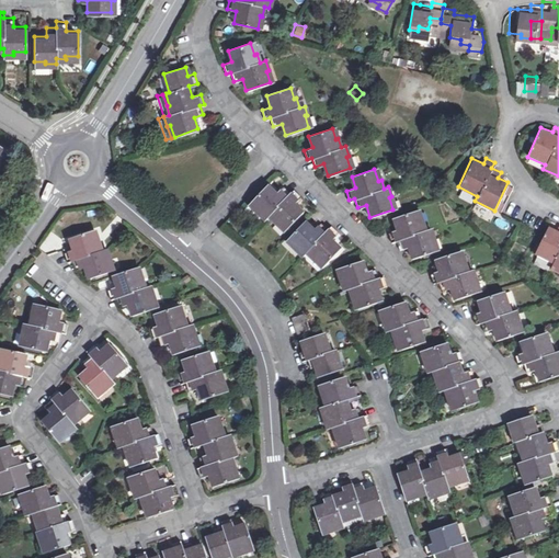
[(267,184),(251,201),(260,211),(258,212),(264,218),(267,215),(275,221),(277,220),(285,228),(303,211),(294,202),(301,194),(294,188),(289,192),(283,185),(276,192),(267,184)]
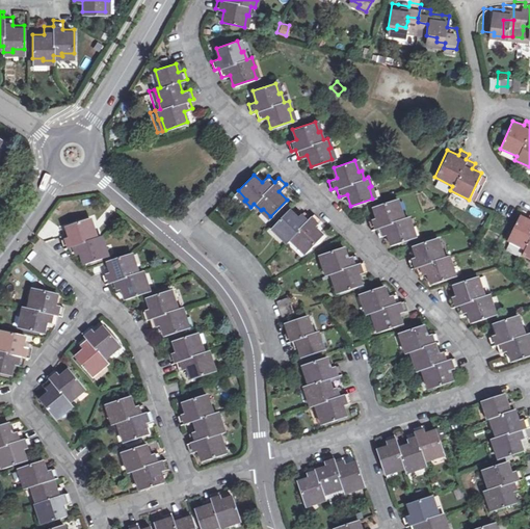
[(246,200),(238,190),(236,192),(244,201),(246,200)]
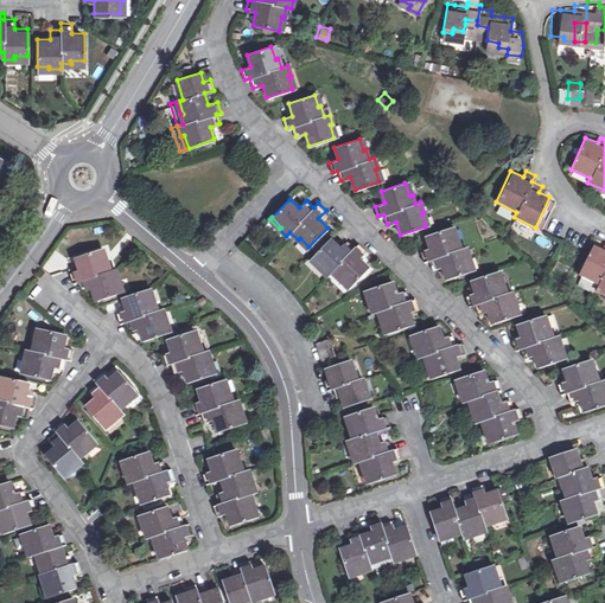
[(460,248),(457,238),(454,239),(451,228),(426,235),(430,248),(421,250),(424,261),(430,258),(433,269),(441,265),(446,278),(471,270),(467,257),(470,256),(467,247),(460,248)]
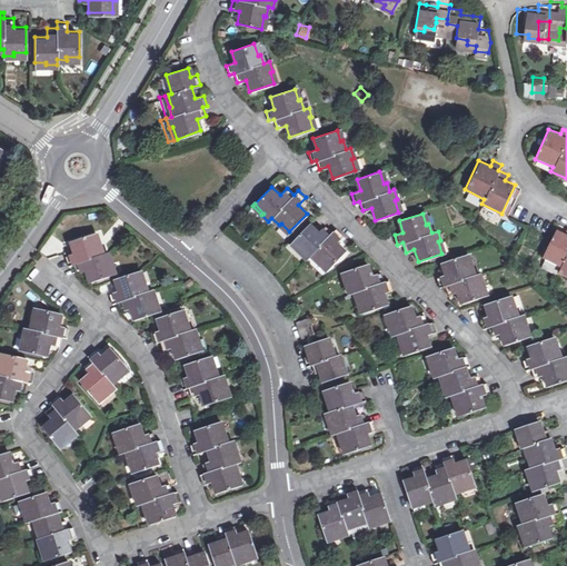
[(309,222),(291,240),(300,249),(298,252),(306,258),(309,255),(317,261),(318,259),(328,267),(345,249),(337,241),(342,235),(336,228),(331,231),(325,225),(318,231),(309,222)]
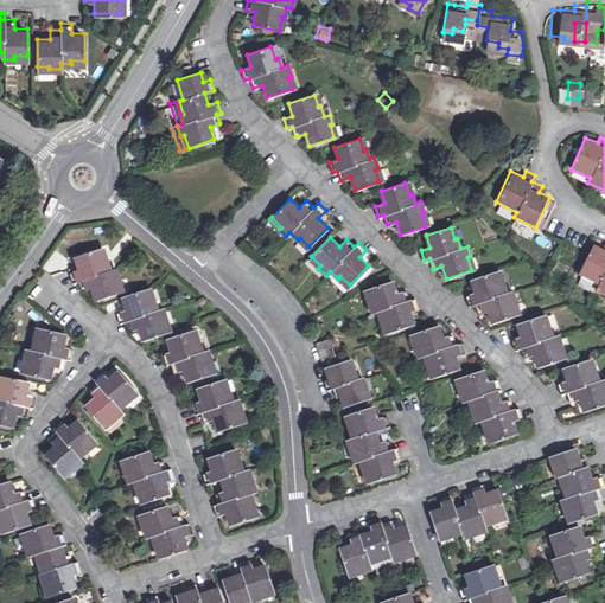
[(300,238),(298,239),(307,249),(309,247),(300,238)]
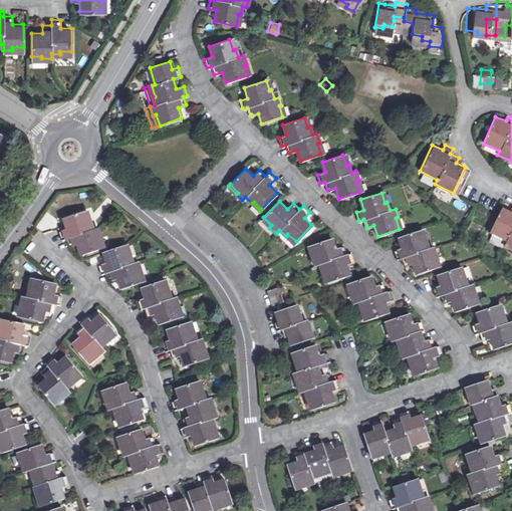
[(511,210),(502,206),(489,231),(506,240),(504,244),(511,248),(511,210)]
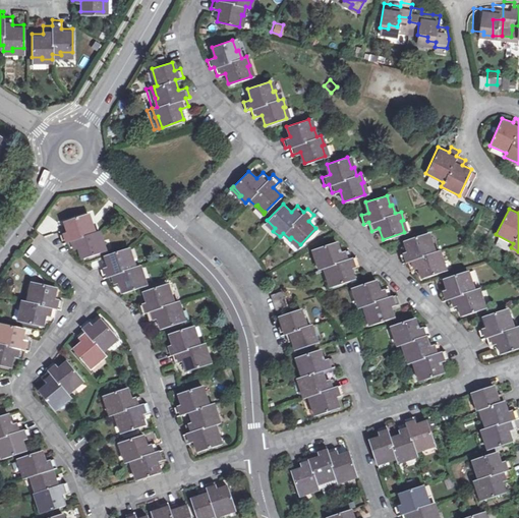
[(95,232),(91,223),(89,224),(84,214),(64,220),(67,231),(59,234),(61,242),(66,240),(69,249),(78,246),(81,256),(103,250),(99,239),(102,239),(99,231),(95,232)]
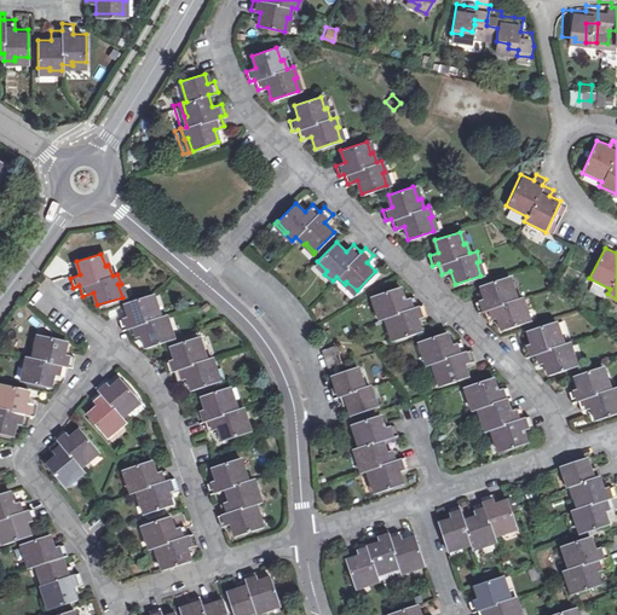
[(327,271),(317,261),(315,265),(324,274),(327,271)]
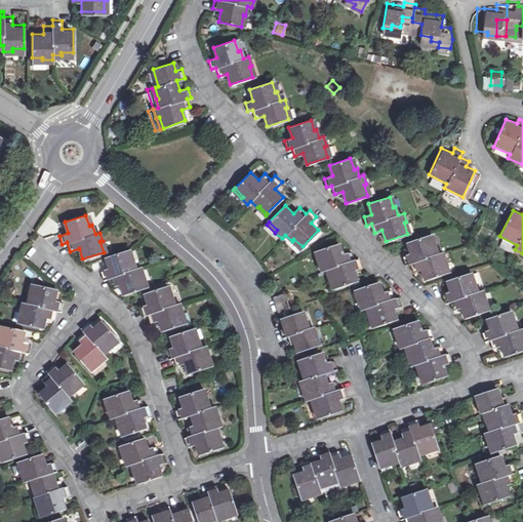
[(437,252),(435,244),(433,245),(429,234),(407,241),(410,251),(402,254),(405,264),(409,262),(412,271),(421,269),(425,279),(446,272),(443,262),(445,261),(442,251),(437,252)]
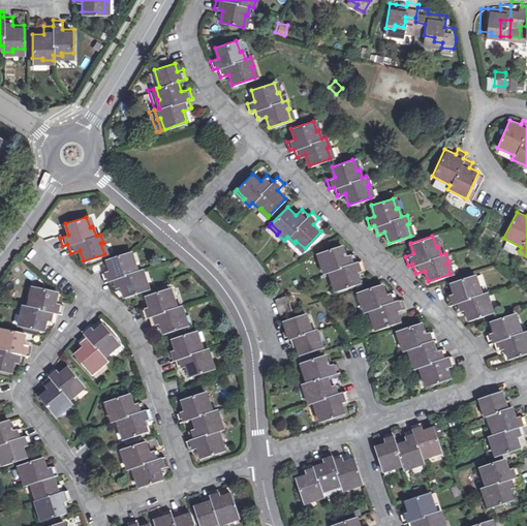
[(296,241),(295,243),(303,250),(305,248),(296,241)]
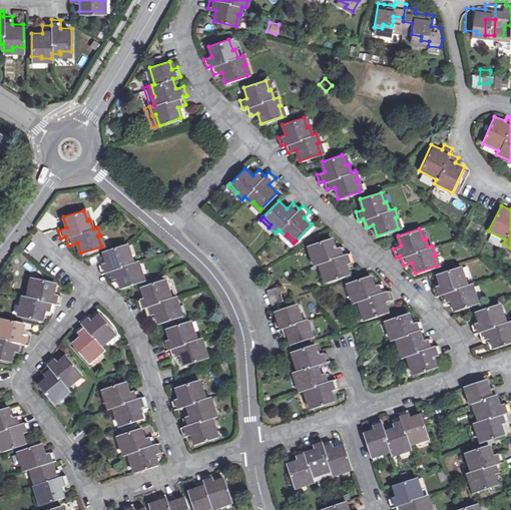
[(331,237),(310,244),(313,255),(311,255),(314,265),(319,263),(321,270),(324,269),(328,280),(349,273),(346,263),(353,260),(350,251),(346,253),(343,244),(335,247),(331,237)]
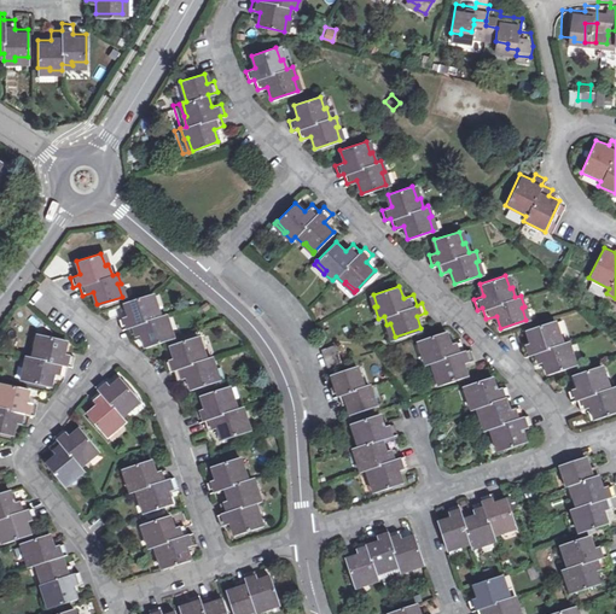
[(149,294),(125,302),(125,303),(128,315),(118,317),(121,327),(127,326),(131,335),(140,333),(145,346),(169,338),(166,325),(168,325),(164,314),(161,315),(157,305),(154,307),(149,294)]
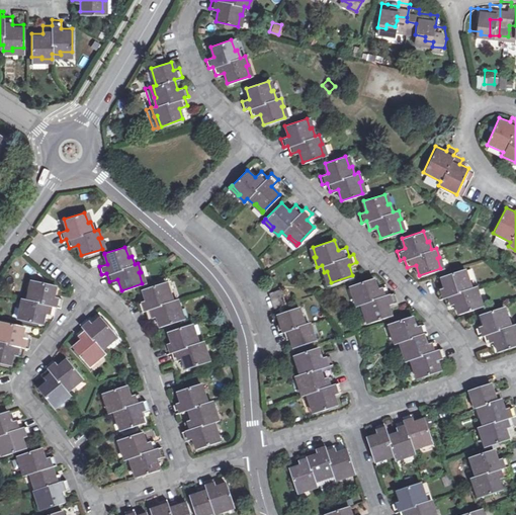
[(470,287),(467,279),(465,279),(461,269),(440,276),(444,286),(436,289),(439,297),(443,296),(446,305),(454,303),(457,312),(479,306),(476,295),(478,294),(475,286),(470,287)]
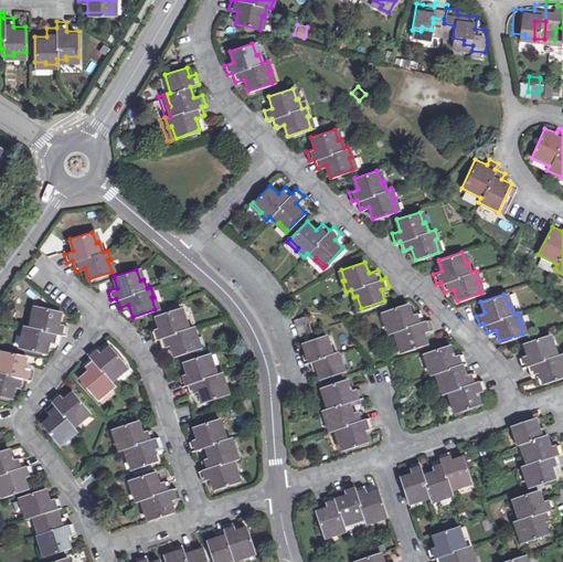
[(407,303),(384,310),(388,321),(384,322),(389,332),(393,331),(396,339),(400,338),(403,350),(426,342),(423,330),(432,328),(428,319),(423,321),(421,311),(411,314),(407,303)]
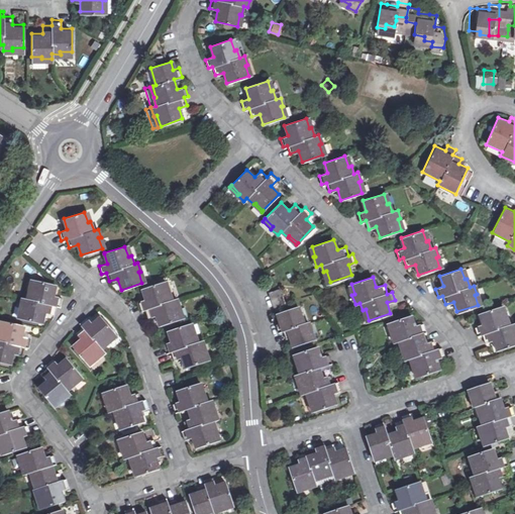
[(56,285),(33,280),(31,291),(29,290),(26,298),(21,297),(20,306),(22,307),(20,317),(42,322),(44,312),(54,314),(55,304),(60,305),(62,297),(53,295),(56,285)]
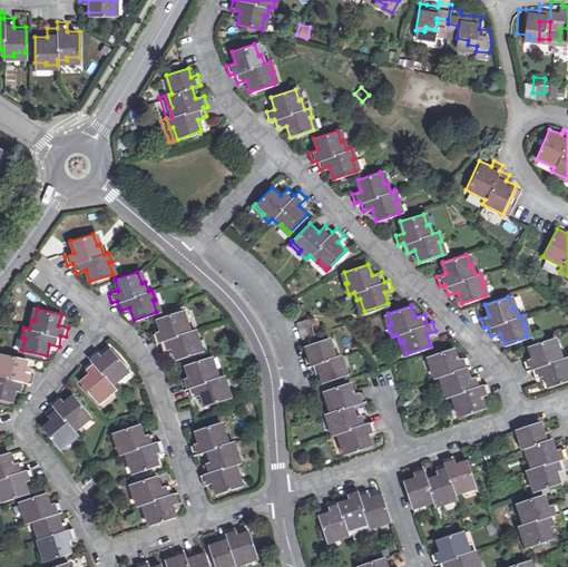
[(191,330),(186,320),(184,321),(179,310),(156,316),(157,318),(160,329),(150,332),(155,342),(158,341),(163,350),(172,348),(176,359),(199,351),(195,340),(198,339),(195,329),(191,330)]
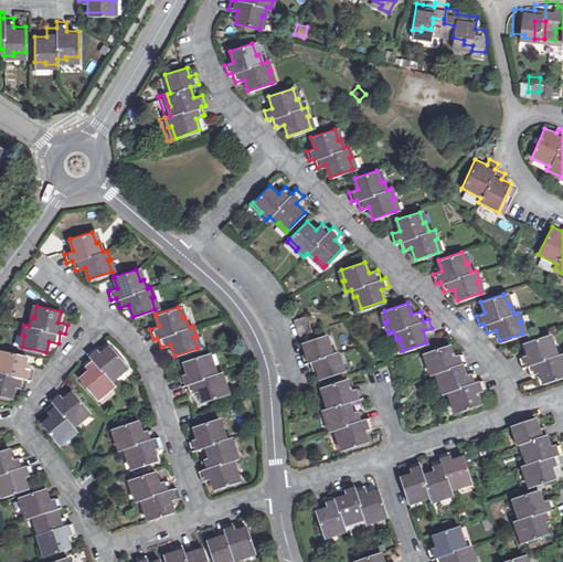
[(293,319),(298,333),(310,330),(305,315),(293,319)]
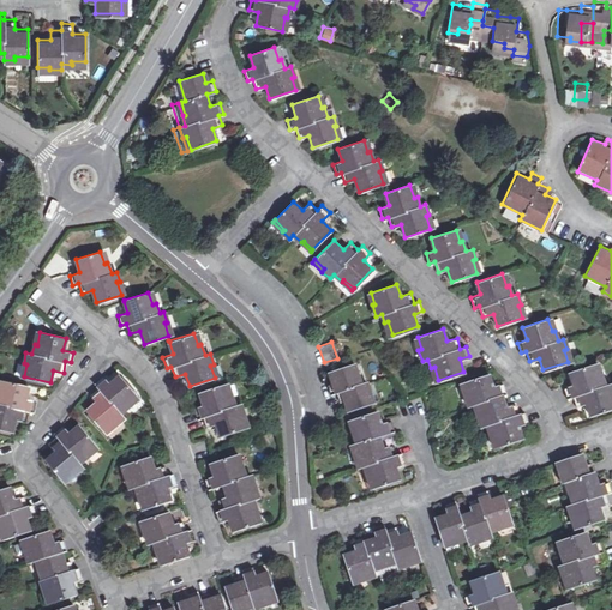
[(366,380),(361,382),(355,363),(329,372),(333,381),(328,384),(330,393),(335,391),(339,400),(345,399),(348,410),(373,402),(366,380)]
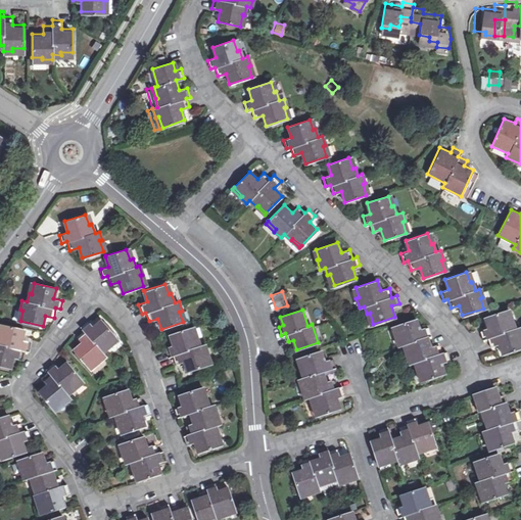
[(515,328),(512,319),(510,320),(507,310),(485,317),(488,327),(480,330),(482,338),(487,337),(490,345),(499,343),(502,353),(520,347),(520,339),(520,336),(520,335),(520,331),(519,327),(515,328)]
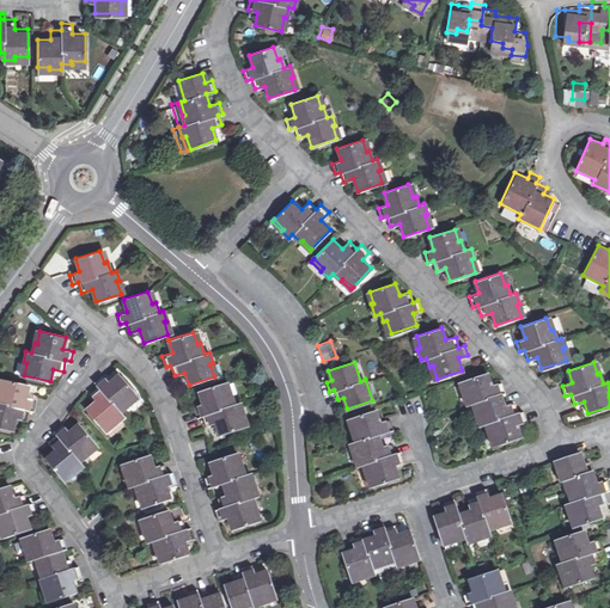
[(487,373),(461,381),(465,393),(463,394),(467,404),(471,401),(475,400),(479,413),(476,415),(480,424),(485,423),(488,433),(490,431),(495,444),(520,435),(517,423),(526,421),(523,410),(517,412),(513,401),(505,404),(500,392),(504,391),(501,381),(490,385),(487,373)]
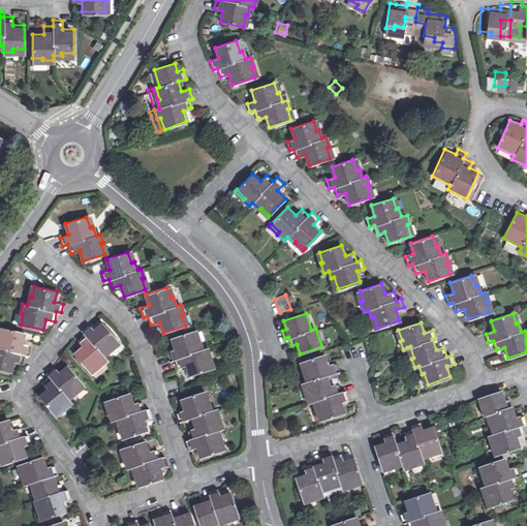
[(74,354),(90,371),(98,364),(99,366),(106,360),(103,356),(111,350),(109,348),(118,341),(102,323),(94,330),(88,323),(81,330),(84,334),(76,340),(83,346),(74,354)]
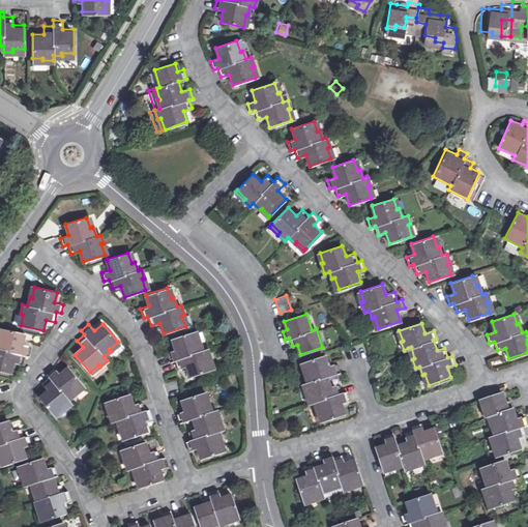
[(23,333),(1,328),(0,333),(0,369),(10,372),(12,361),(22,362),(23,354),(28,354),(30,347),(21,345),(23,333)]
